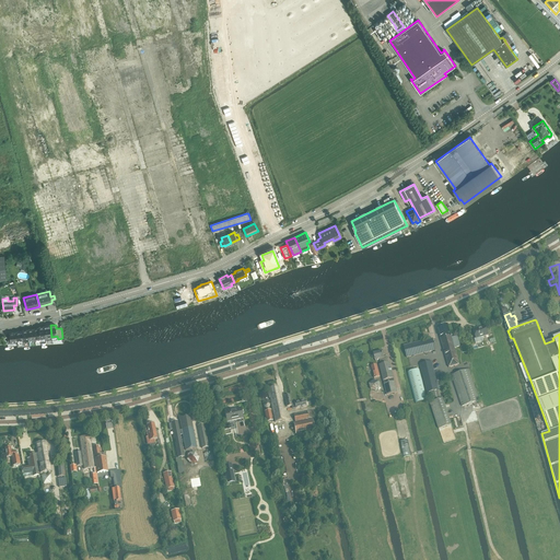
[(459,365),(455,348),(459,347),(457,337),(452,338),(448,325),(438,328),(441,337),(450,369),(459,365)]
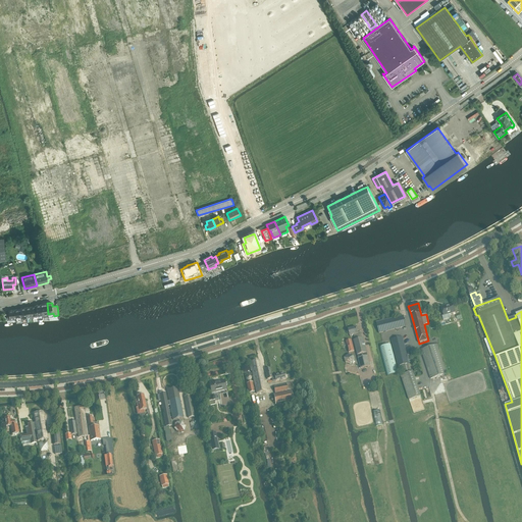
[(441,309),(444,316),(445,316),(450,314),(453,313),(455,313),(456,313),(453,305),(441,309)]
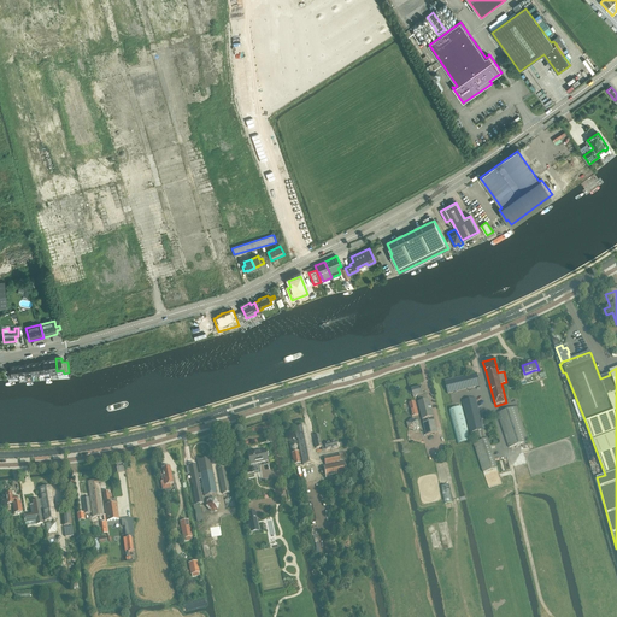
[(19,375),(18,365),(11,366),(11,372),(10,372),(9,378),(15,378),(15,375),(19,375)]
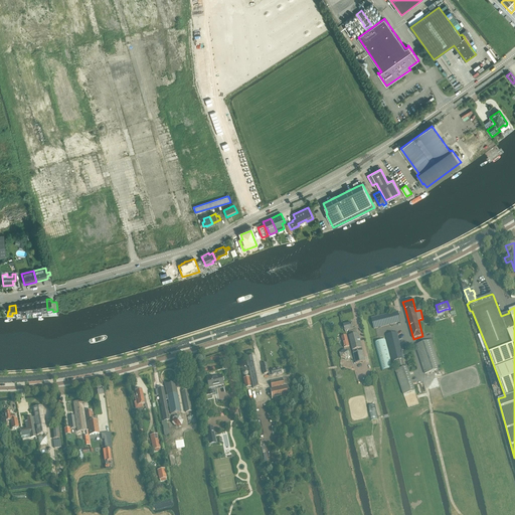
[(371,319),(374,330),(401,323),(398,312),(371,319)]
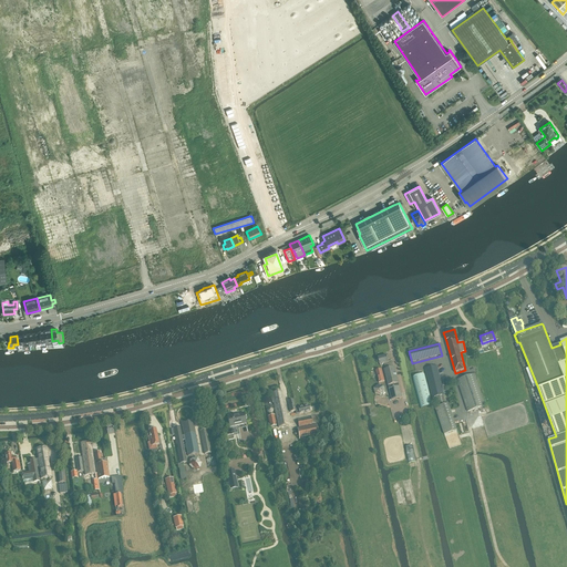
[(384,370),(392,401),(402,399),(394,368),(392,361),(389,362),(388,357),(379,359),(380,366),(384,364),(385,370),(384,370)]
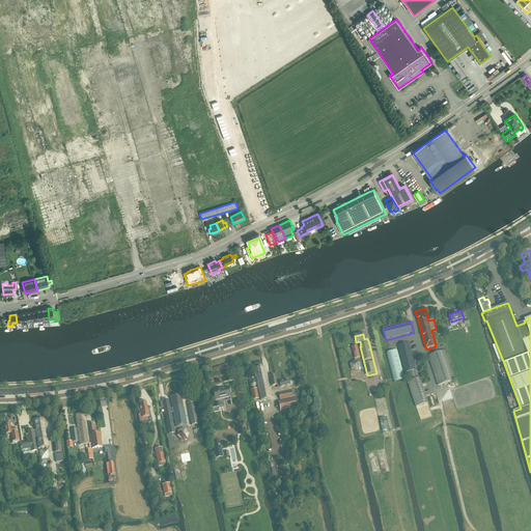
[(410,343),(398,345),(404,373),(408,372),(410,382),(418,379),(410,343)]
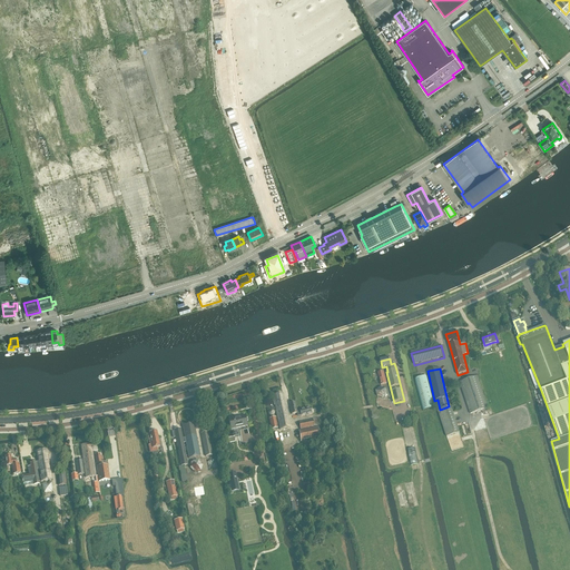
[(435,409),(426,376),(414,380),(423,412),(435,409)]
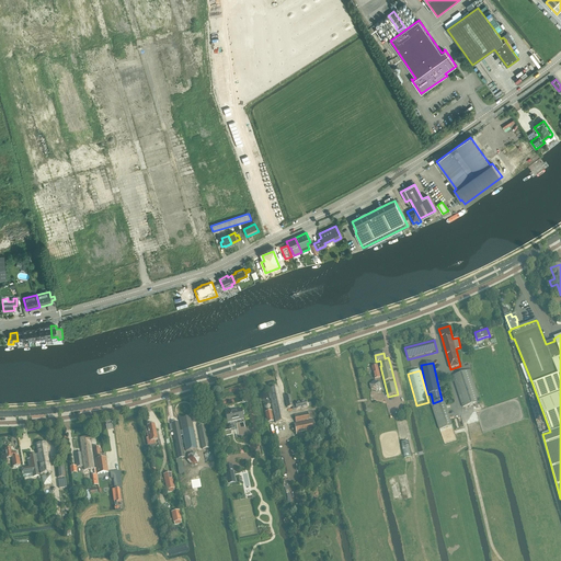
[(453,376),(464,408),(480,402),(470,370),(453,376)]
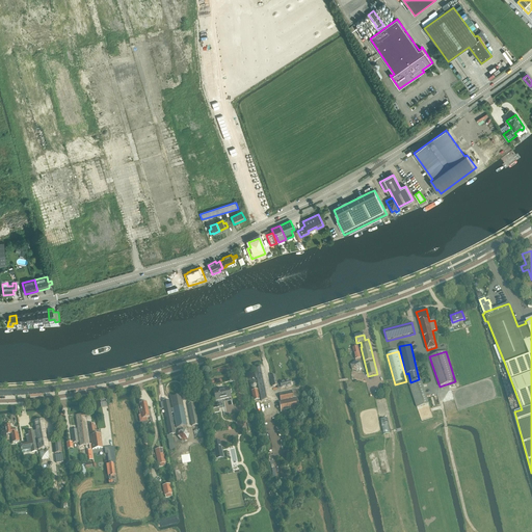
[(351,366),(352,371),(357,373),(362,369),(361,364),(355,362),(351,366)]
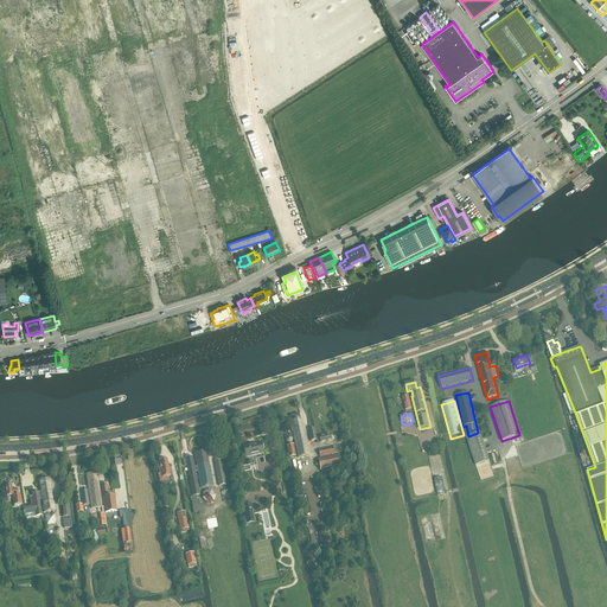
[(289,423),(292,433),(293,433),(298,459),(310,457),(301,420),(289,423)]
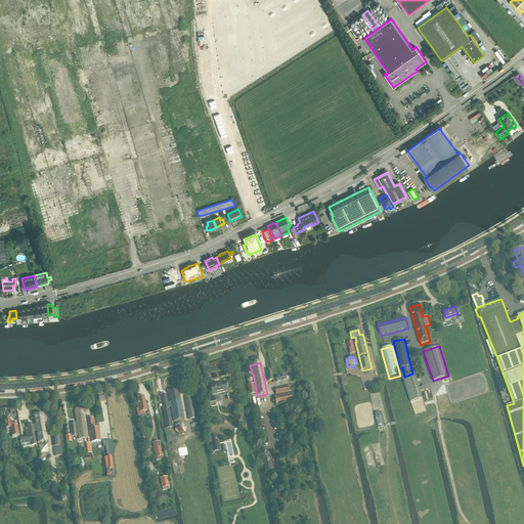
[(271,369),(266,372),(268,381),(273,380),(273,383),(276,383),(287,381),(286,376),(275,378),(272,379),(272,375),(271,369)]
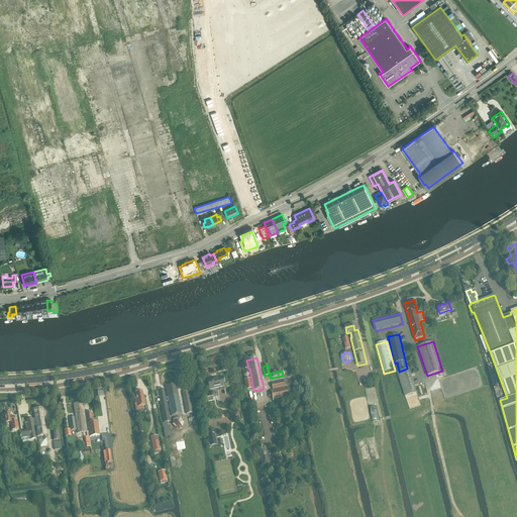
[(409,369),(397,372),(405,396),(417,393),(409,369)]
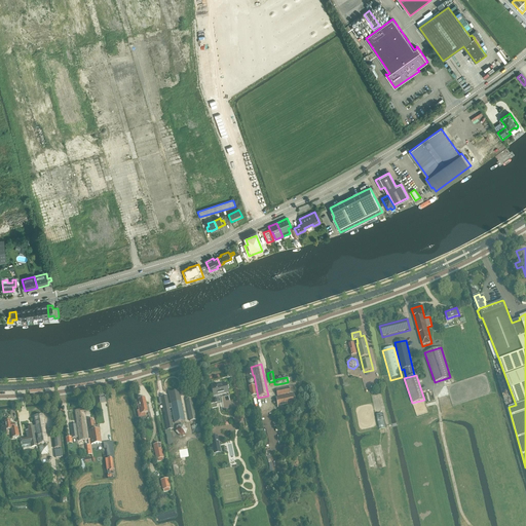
[(215,403),(210,404),(211,409),(216,408),(223,407),(221,399),(228,397),(226,384),(211,387),(213,396),(211,396),(212,400),(214,399),(215,403)]
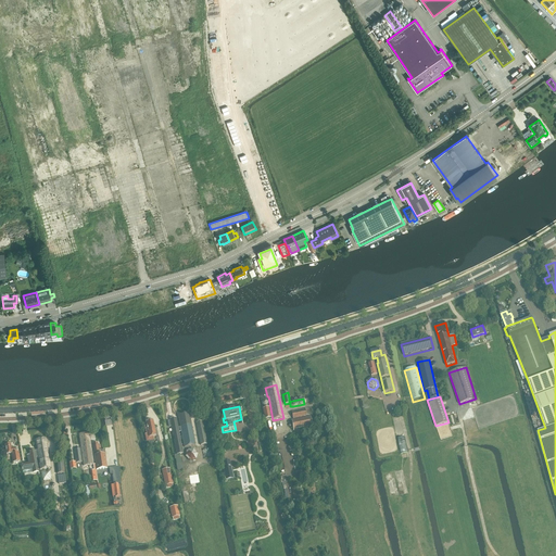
[(291,413),(292,419),(311,416),(310,409),(291,413)]
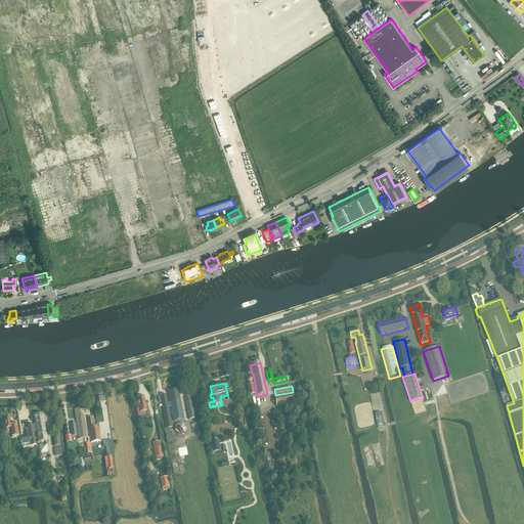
[(169,392),(171,402),(171,407),(174,422),(184,420),(179,391),(169,392)]
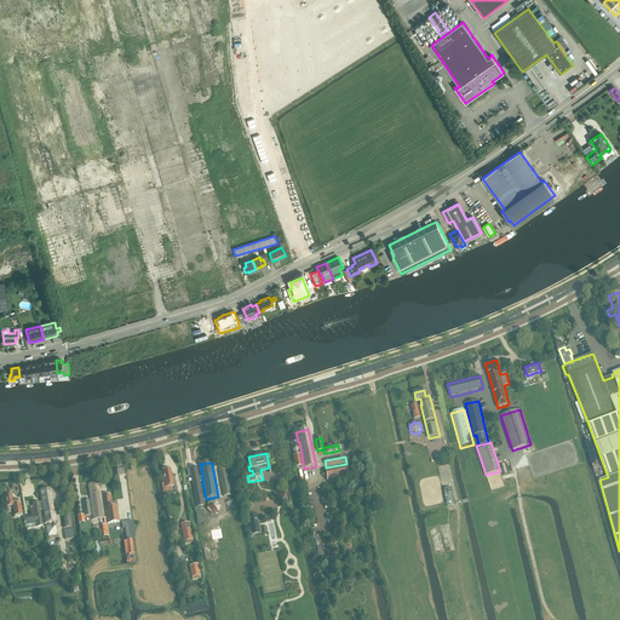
[(191,476),(197,507),(200,506),(204,506),(200,482),(202,482),(202,476),(199,477),(196,466),(190,468),(190,470),(188,470),(189,477),(191,476)]
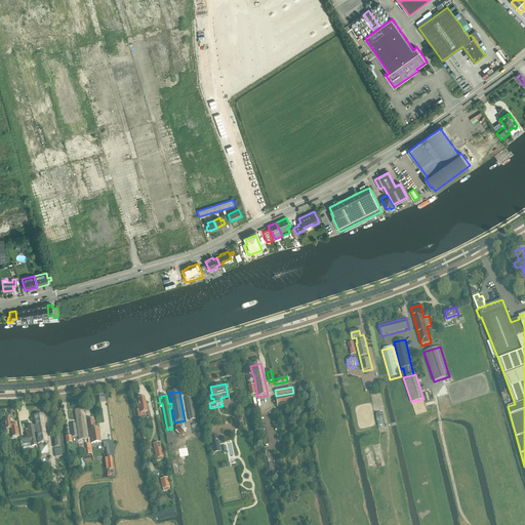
[(275,398),(277,408),(294,405),(292,395),(275,398)]
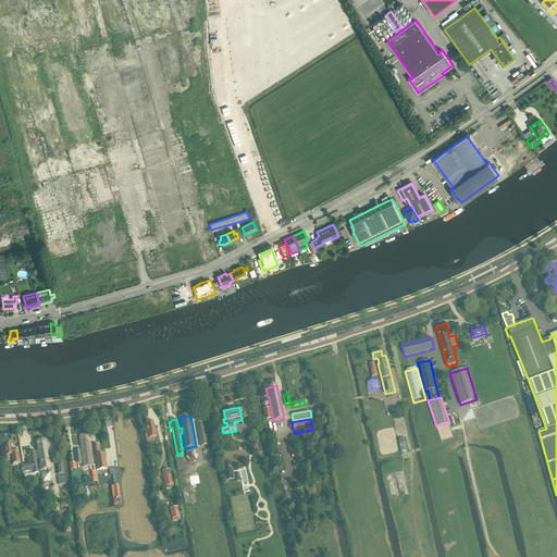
[(147,428),(146,429),(146,432),(148,432),(149,438),(156,437),(153,422),(146,423),(147,428)]
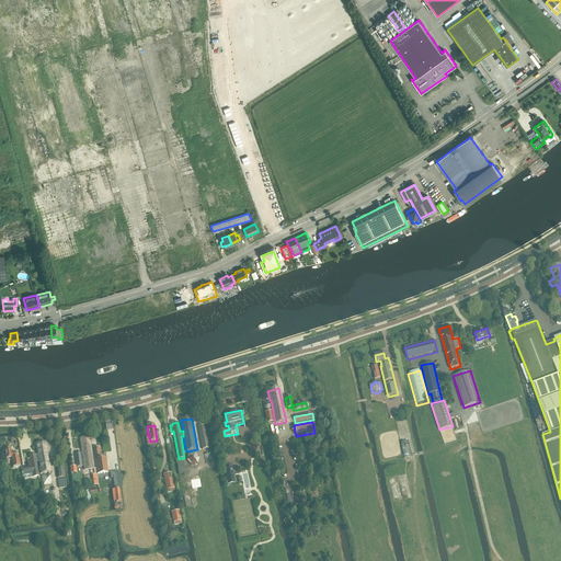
[(208,448),(204,426),(197,427),(202,449),(208,448)]
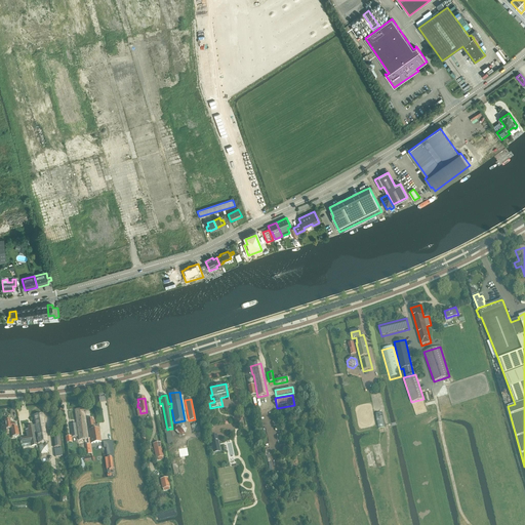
[(88,408),(75,410),(77,428),(79,440),(88,439),(86,427),(86,420),(85,414),(89,414),(88,408)]
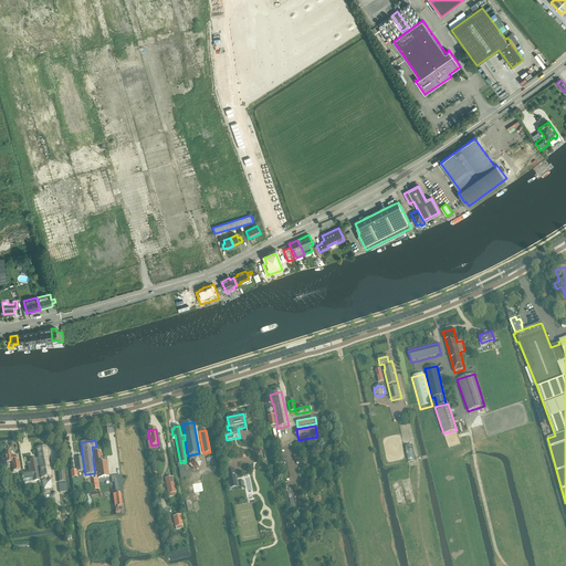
[(412,446),(404,447),(407,463),(416,461),(412,446)]
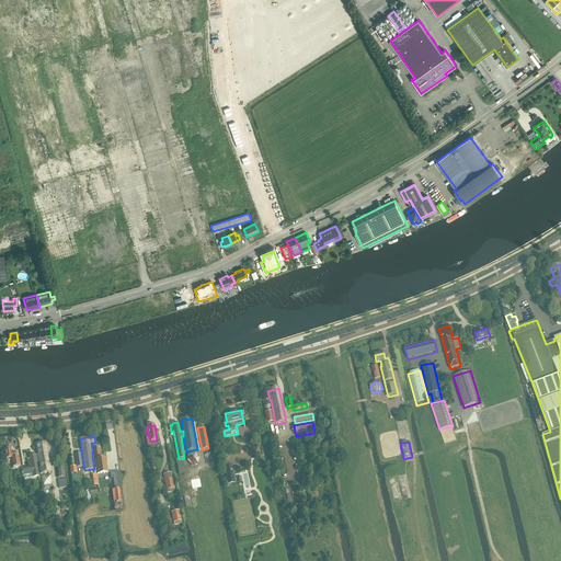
[(46,443),(35,445),(37,455),(38,461),(41,473),(50,472),(46,443)]
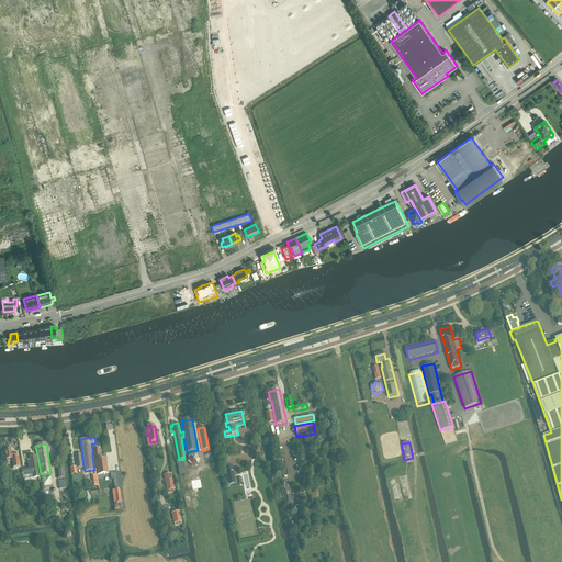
[(94,450),(94,457),(98,474),(108,473),(105,459),(100,459),(99,448),(93,448),(94,450)]
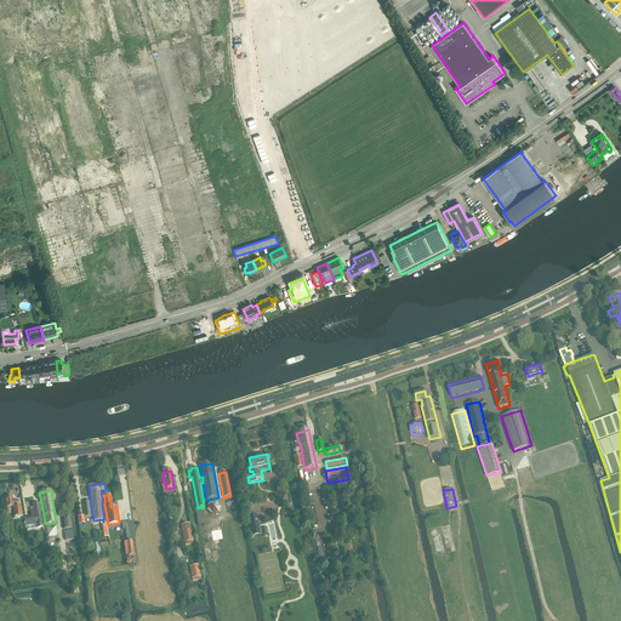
[(6,497),(6,503),(3,503),(4,508),(7,507),(7,508),(12,507),(15,517),(22,516),(21,506),(17,506),(17,501),(12,501),(12,496),(6,497)]
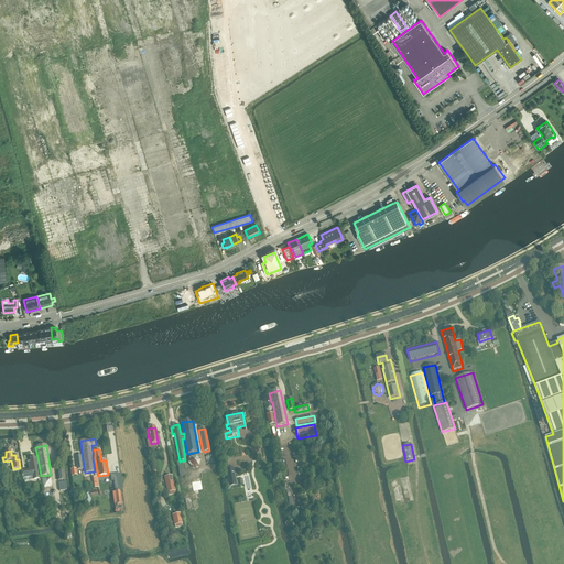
[(190,457),(187,464),(192,469),(199,468),(202,462),(196,456),(190,457)]
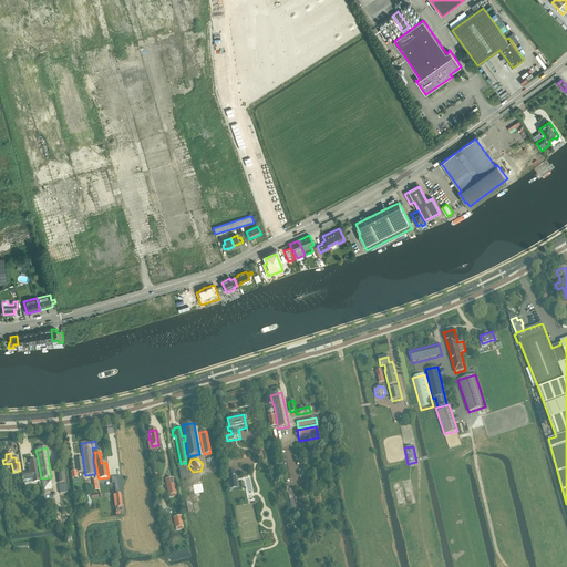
[(29,473),(22,474),(23,480),(24,484),(33,482),(39,481),(37,467),(39,466),(38,460),(35,460),(30,461),(31,464),(29,464),(28,464),(29,471),(29,473)]
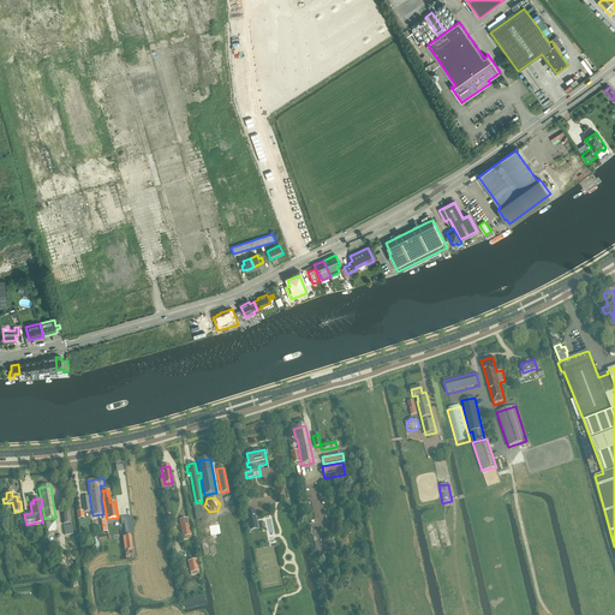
[(352,508),(350,499),(342,500),(345,511),(352,508)]
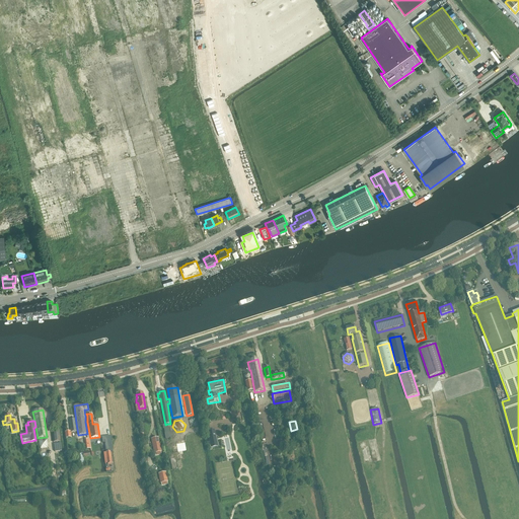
[(266,438),(263,423),(256,425),(261,439),(266,438)]
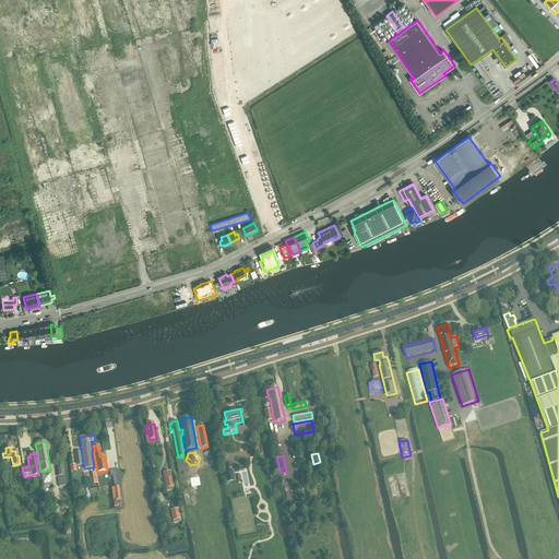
[(230,463),(224,465),(227,479),(234,478),(230,463)]
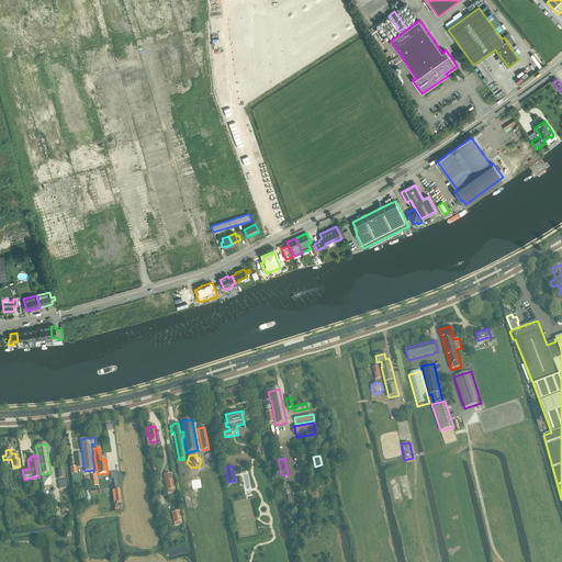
[(120,472),(110,473),(111,480),(113,480),(114,487),(114,490),(116,501),(116,503),(121,502),(120,490),(122,490),(120,472)]
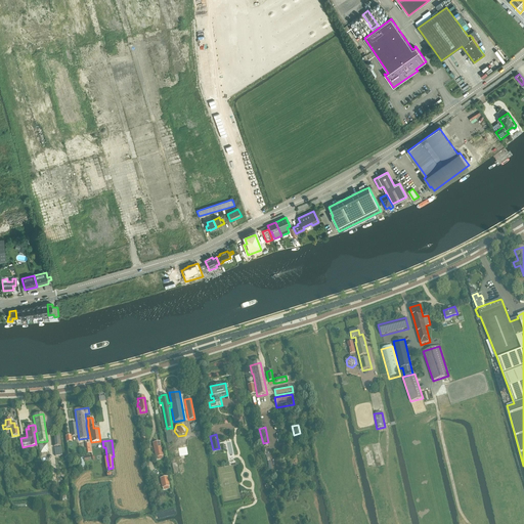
[(182,448),(178,448),(179,456),(184,455),(187,454),(187,451),(183,451),(182,448)]
